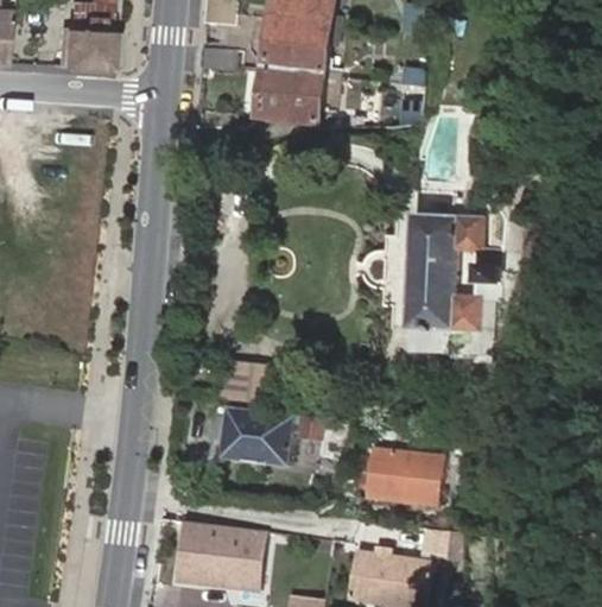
[(112,69),(114,30),(108,30),(111,6),(111,0),(89,0),(89,5),(70,5),(68,29),(67,29),(63,67),(112,69)]
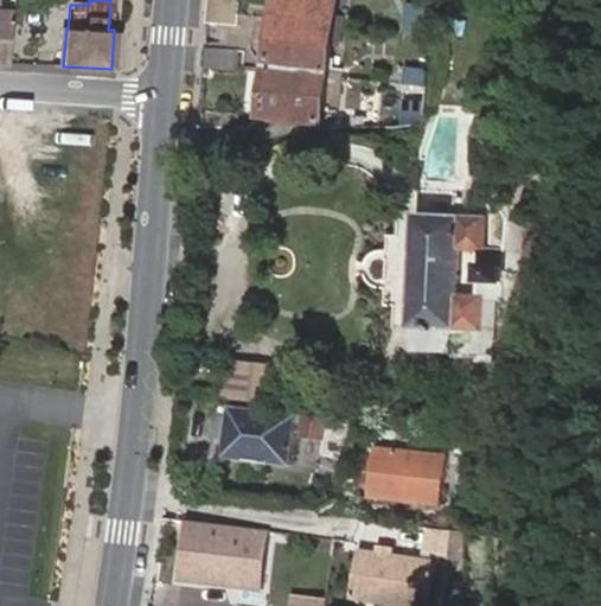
[(204,0),(203,25),(232,27),(234,0),(204,0)]
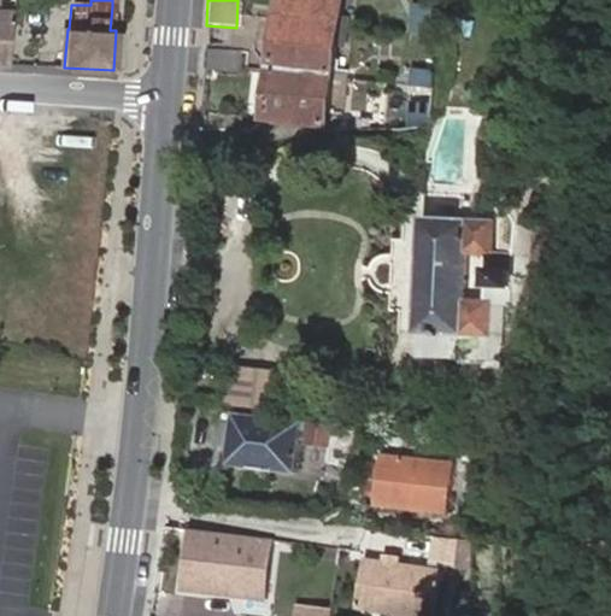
[(278,0),(265,119),(324,127),(338,0),(278,0)]
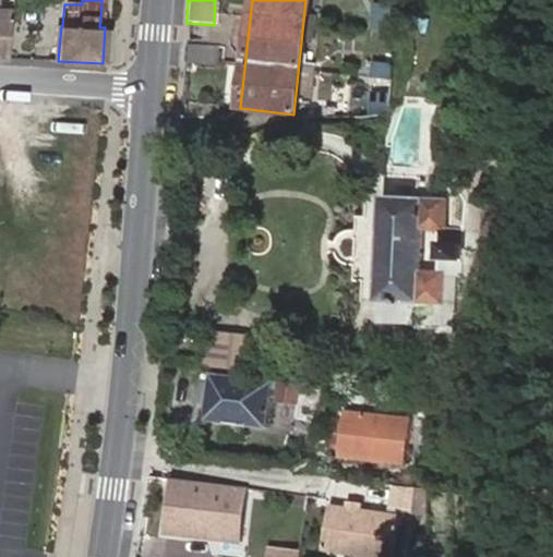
[(389,28),(389,2),(369,2),(369,28),(389,28)]
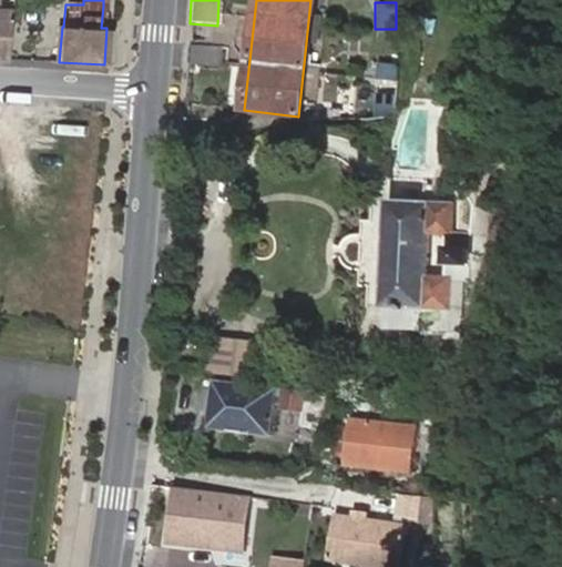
[(0,58),(6,59),(9,10),(0,10),(0,58)]
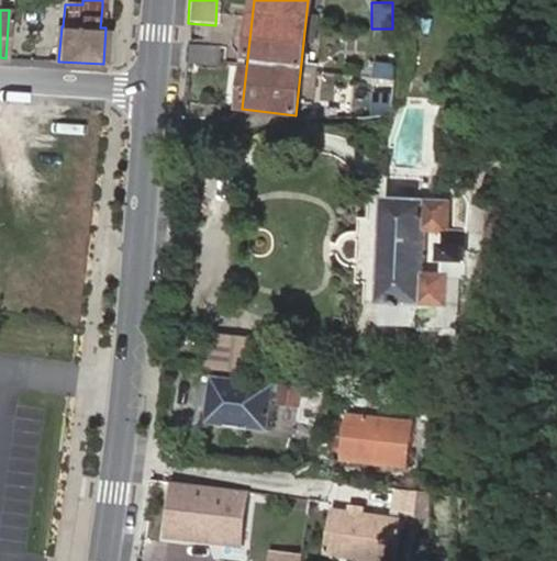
[(218,46),(186,43),(185,63),(215,65),(218,46)]
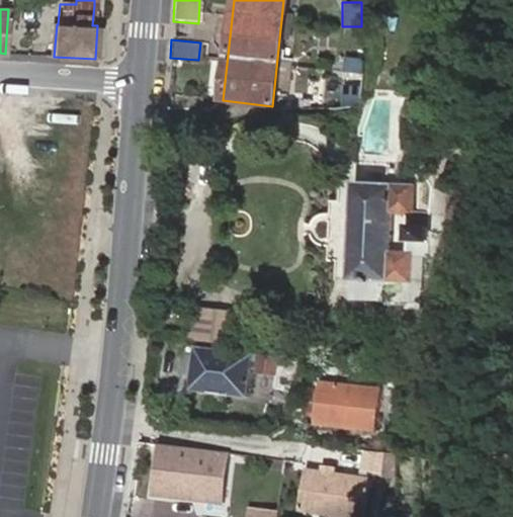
[(407,206),(407,182),(348,181),(345,279),(349,279),(349,298),(409,300),(412,293),(415,284),(416,252),(421,252),(422,207),(407,206)]
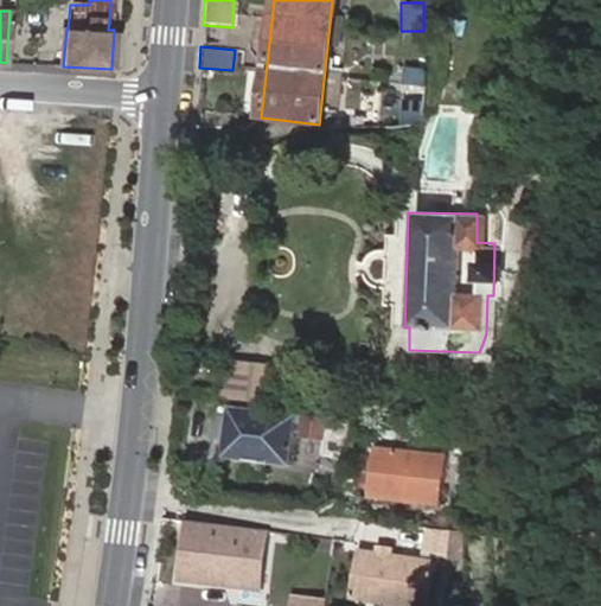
[(218,401),(273,406),(276,369),(222,365),(218,401)]
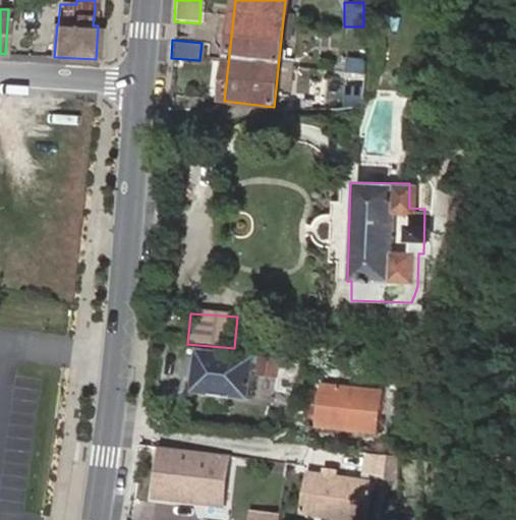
[(276,357),(195,348),(189,392),(245,399),(249,371),(274,374),(276,357)]
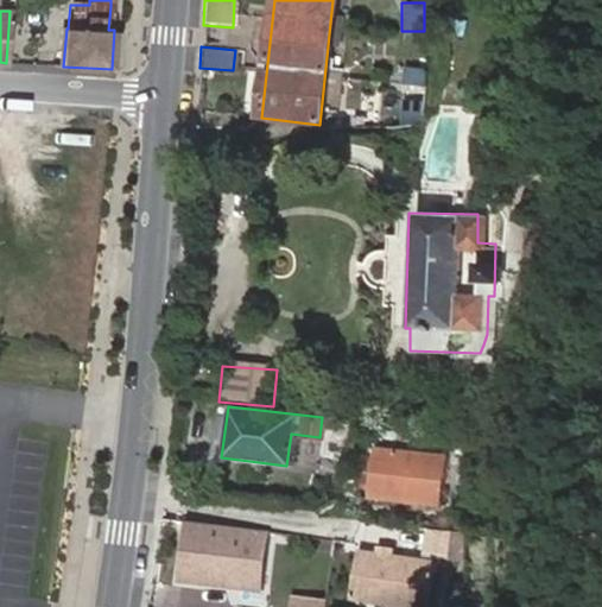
[(438,454),(371,446),(365,495),(432,504),(438,454)]
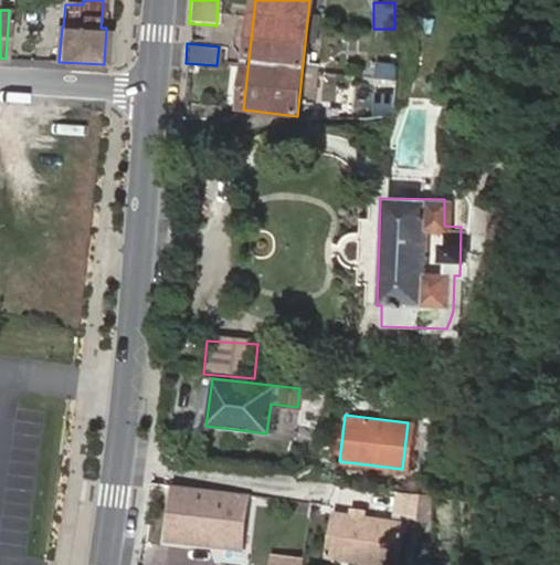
[(168,485),(161,541),(183,543),(190,539),(205,541),(210,546),(226,548),(241,537),(245,495),(168,485)]
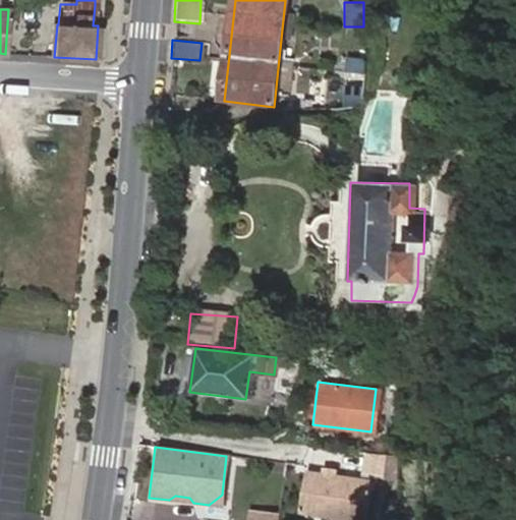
[(382,471),(384,452),(359,450),(357,468),(382,471)]
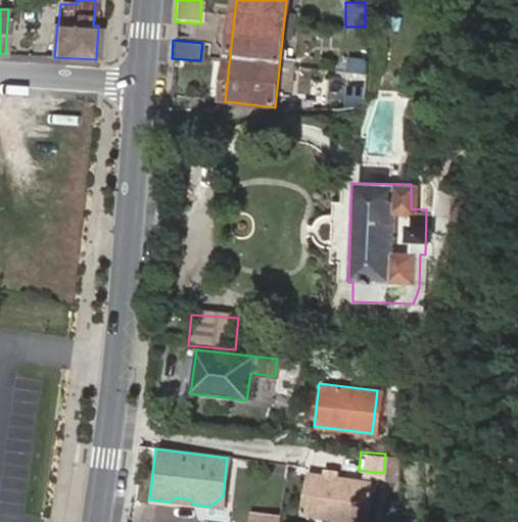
[(320,474),(302,471),(296,512),(358,520),(364,480),(328,475),(322,474),(320,474)]
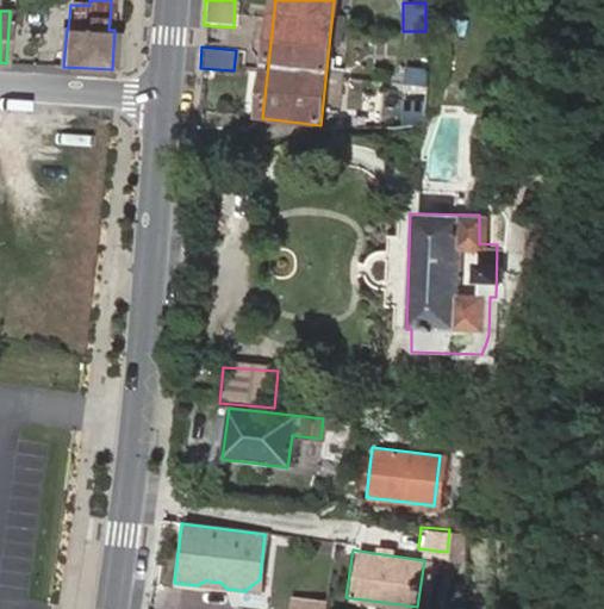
[(260,579),(244,591),(257,592),(260,579)]
